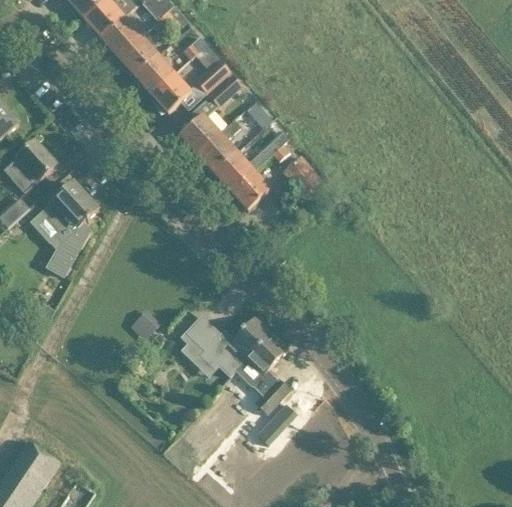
[(69,0),(68,1),(68,5),(72,10),(76,10),(77,9),(85,18),(105,0),(69,0)]
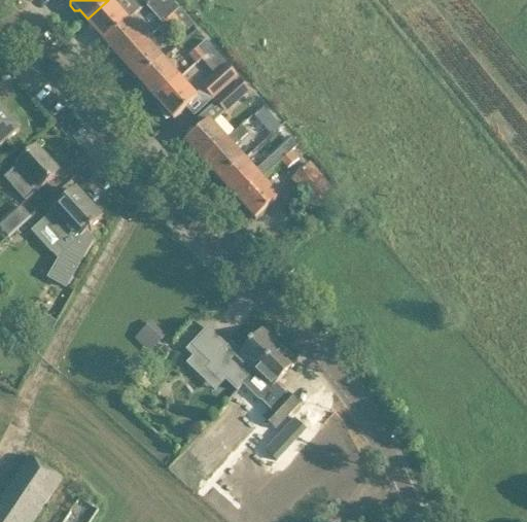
[(108,0),(88,19),(96,28),(94,29),(100,36),(102,34),(105,37),(129,16),(128,15),(140,3),(137,0),(108,0)]
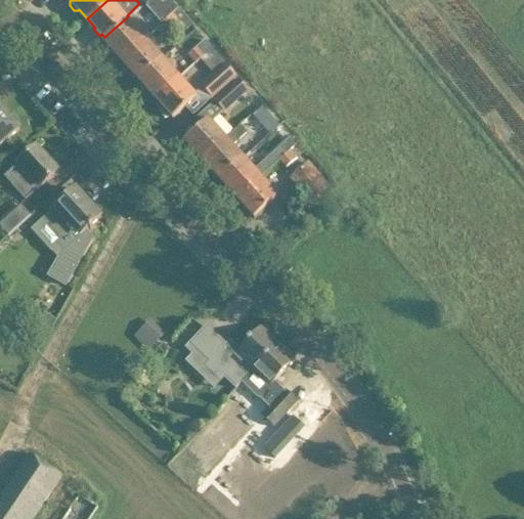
[(162,19),(173,10),(173,9),(178,4),(174,0),(145,0),(162,19)]
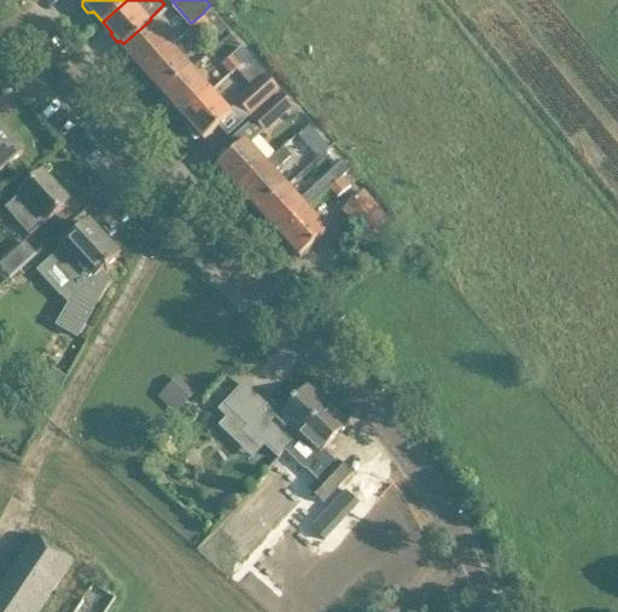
[(204,12),(191,23),(196,28),(199,33),(213,21),(215,24),(221,31),(228,25),(210,5),(204,11),(204,12)]
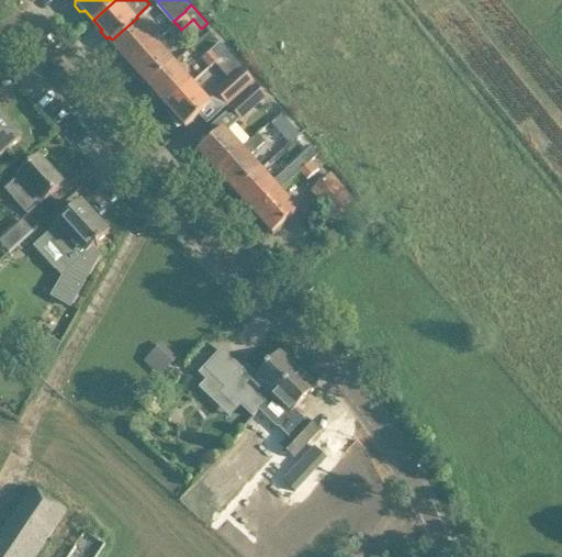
[(137,18),(112,40),(114,44),(112,45),(119,53),(121,51),(130,60),(155,39),(137,18)]
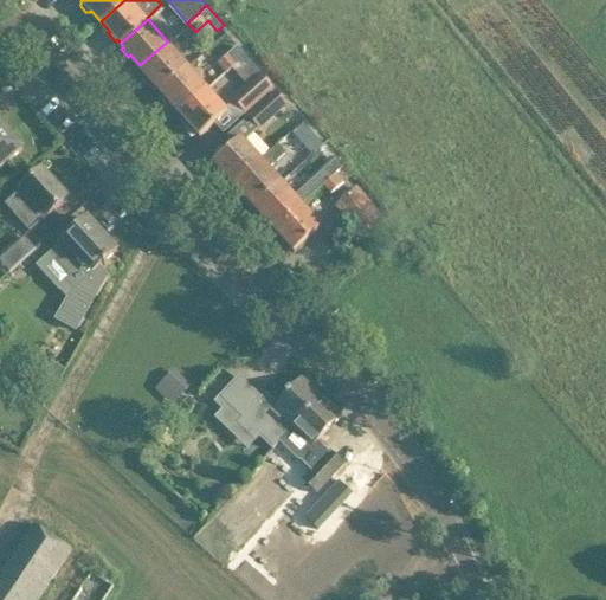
[(167,42),(140,65),(149,76),(147,78),(154,85),(156,84),(160,88),(187,63),(167,42)]
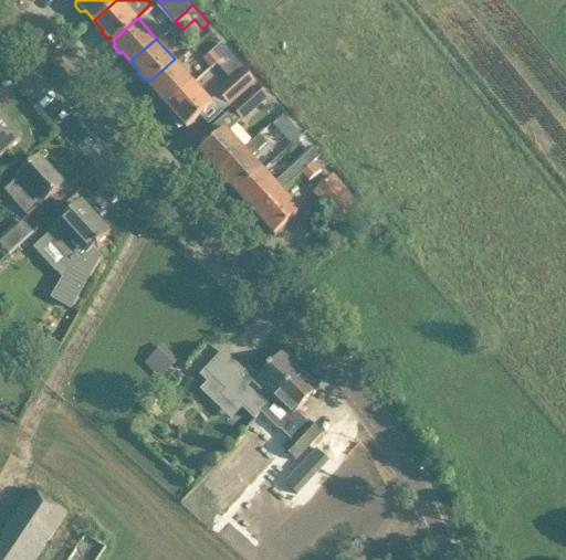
[(203,54),(211,63),(223,52),(216,43),(203,54)]
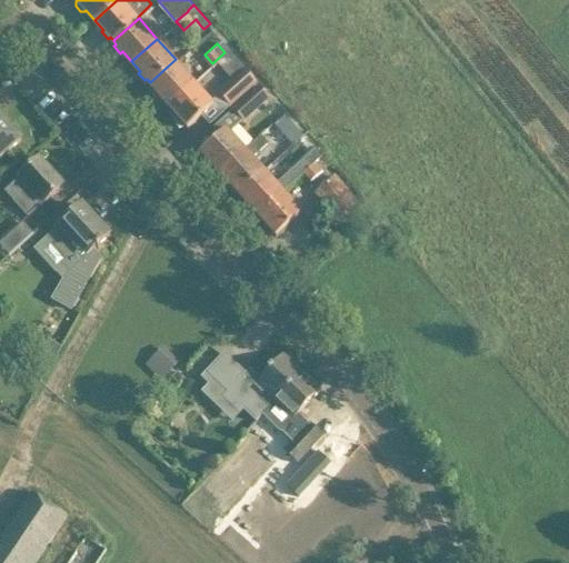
[(176,59),(150,82),(152,86),(151,87),(158,94),(159,93),(168,103),(195,80),(176,59)]
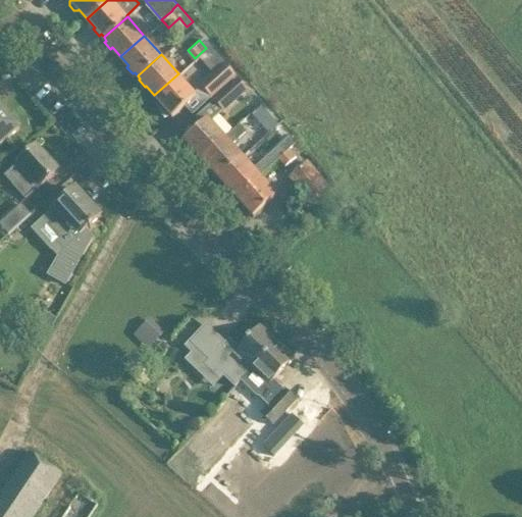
[(213,70),(200,82),(202,84),(211,94),(236,71),(224,59),(213,70)]
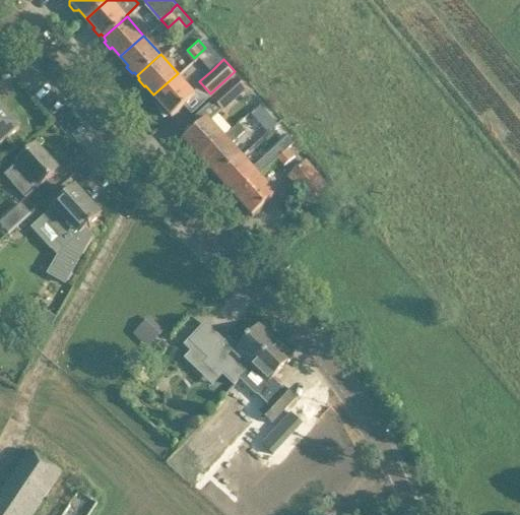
[(178,73),(153,94),(161,103),(159,104),(158,108),(164,113),(168,113),(169,111),(172,114),(195,92),(178,73)]
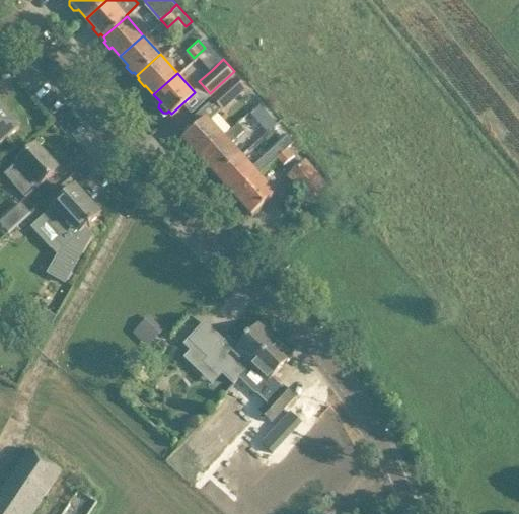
[(237,75),(213,96),(221,105),(222,106),(223,107),(247,86),(237,75)]
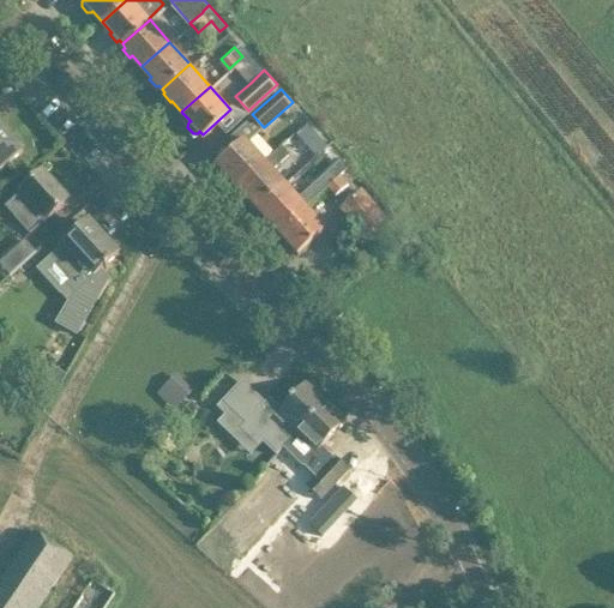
[(0,167),(1,166),(6,162),(23,145),(22,144),(23,142),(23,138),(17,132),(14,131),(12,133),(0,120),(0,167)]
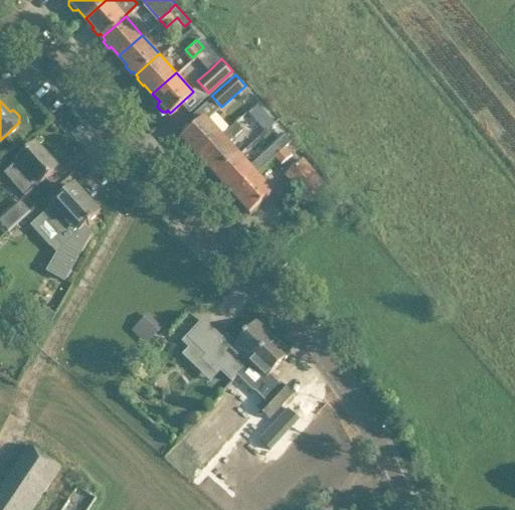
[(259,101),(248,110),(256,118),(266,109),(259,101)]
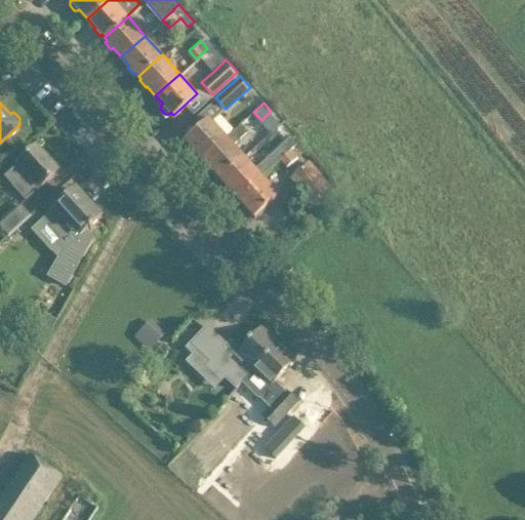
[(202,122),(185,137),(188,141),(186,143),(193,150),(195,148),(202,156),(202,157),(226,135),(212,121),(208,116),(202,122)]
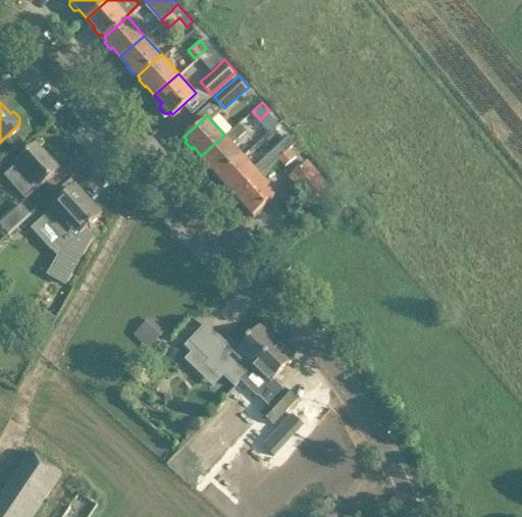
[(224,135),(201,156),(209,165),(208,166),(214,173),(214,172),(215,171),(219,175),(242,154),(230,142),(246,127),(240,120),(233,126),(224,135)]
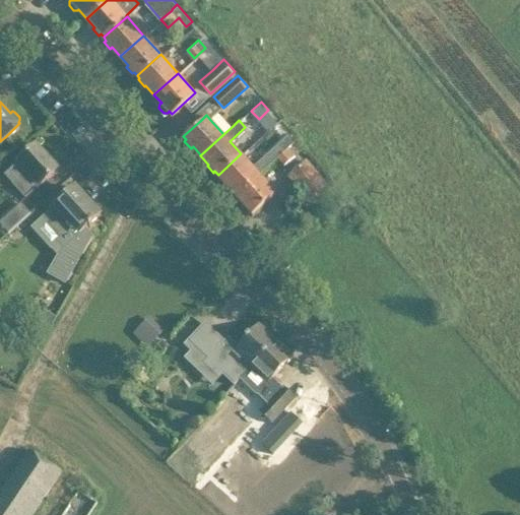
[(289,132),(272,146),(278,153),(288,143),(289,143),(295,138),(289,132)]
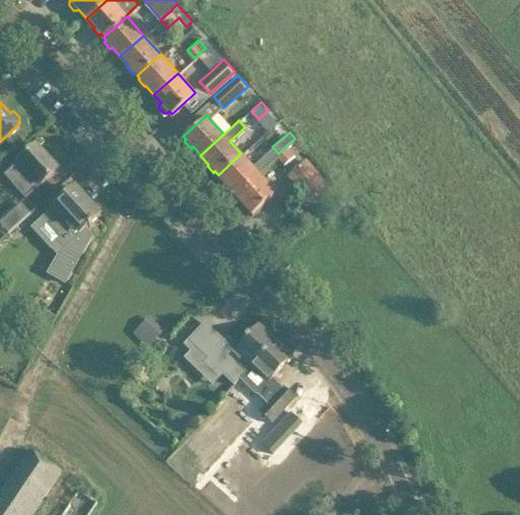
[(39,181),(40,182),(58,166),(36,141),(4,171),(24,194),(39,181)]
